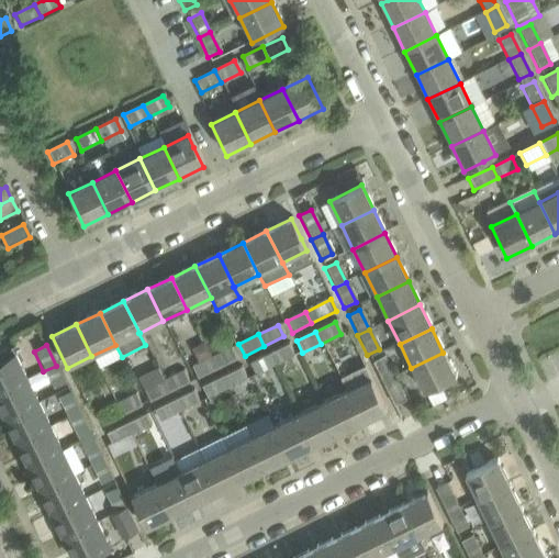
[(268,355),(274,367),(293,357),(288,345),(268,355)]
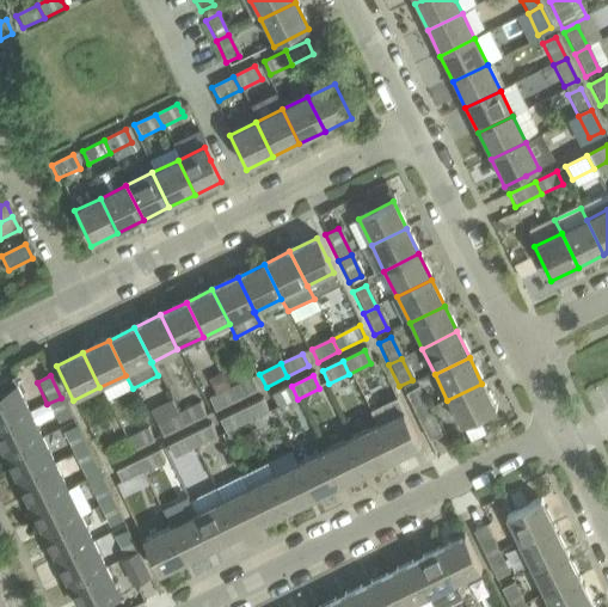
[(0,427),(28,414),(12,381),(14,379),(14,378),(0,385),(0,427)]
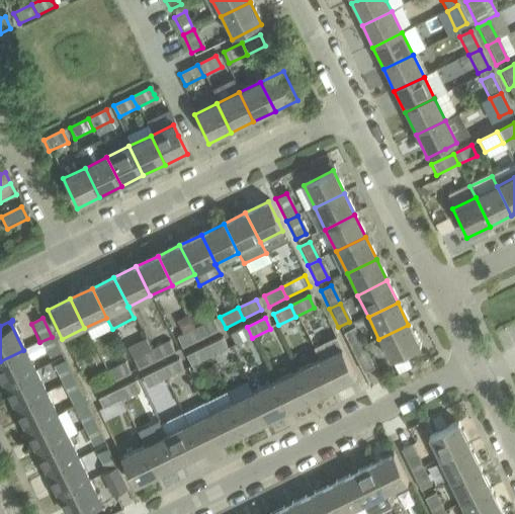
[(198,341),(218,332),(211,321),(193,331),(198,341)]
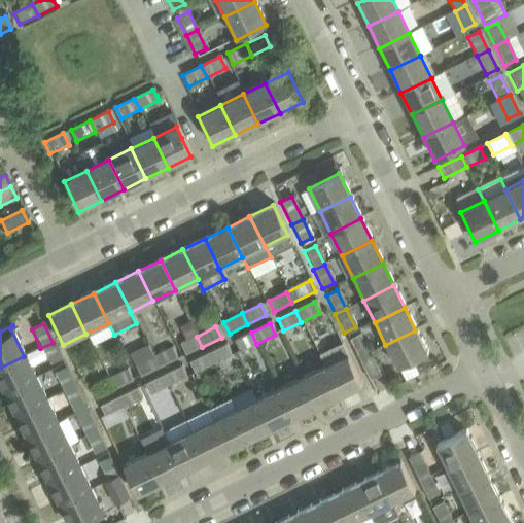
[(385,345),(388,349),(396,368),(426,353),(415,330),(385,345)]
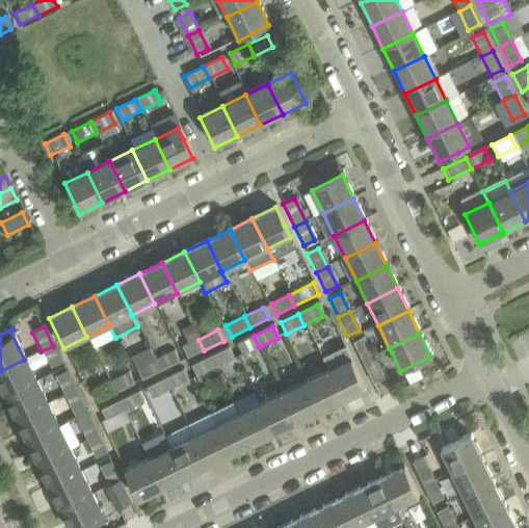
[(241,357),(259,347),(254,336),(235,345),(241,357)]
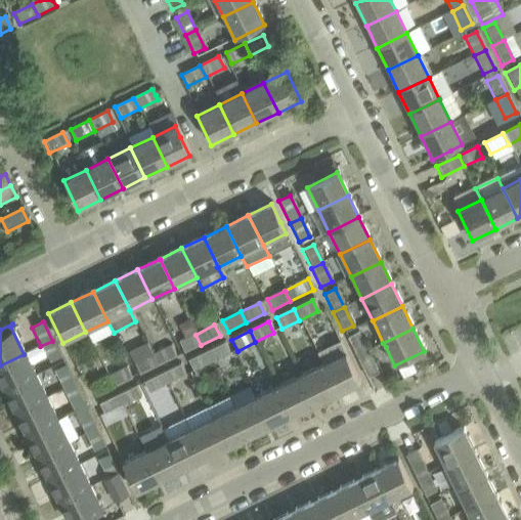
[(355,357),(365,352),(357,334),(346,339),(355,357)]
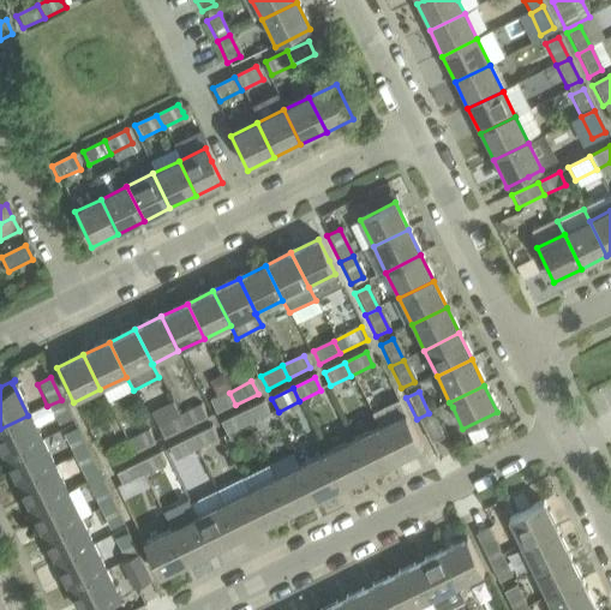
[(215,414),(235,405),(229,393),(209,402),(215,414)]
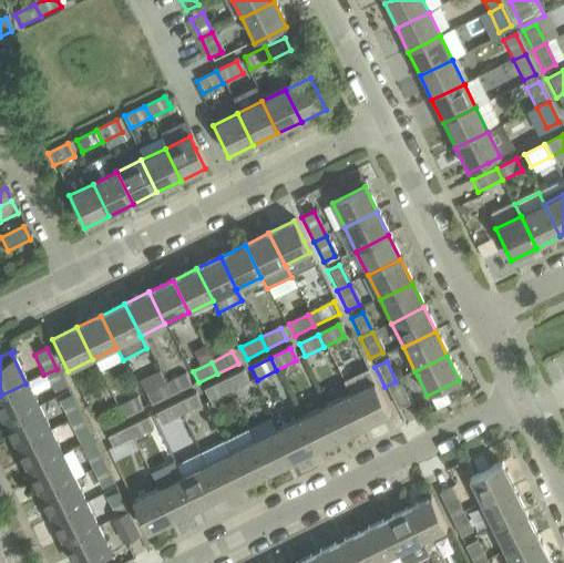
[(53,395),(65,388),(57,369),(43,375),(53,395)]
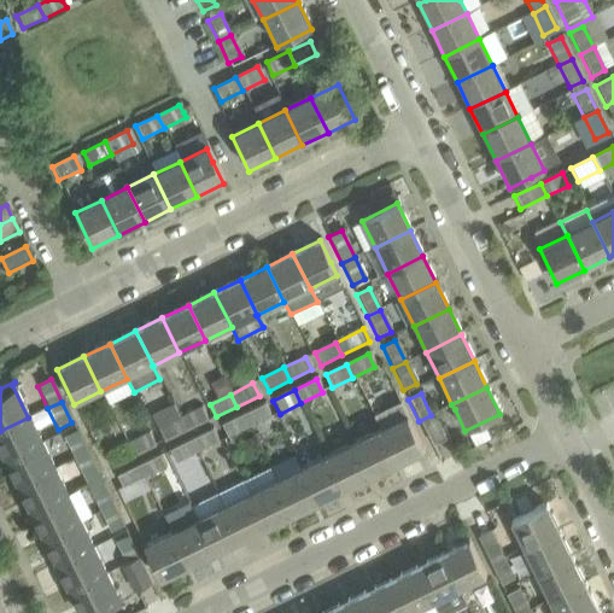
[(241,416),(249,428),(270,418),(263,406),(241,416)]
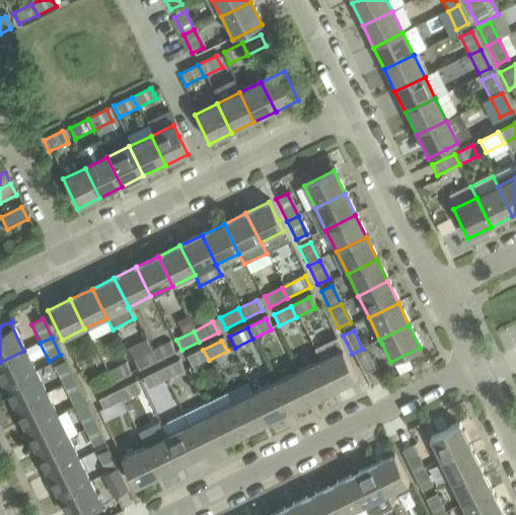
[(155,363),(173,354),(168,343),(150,352),(155,363)]
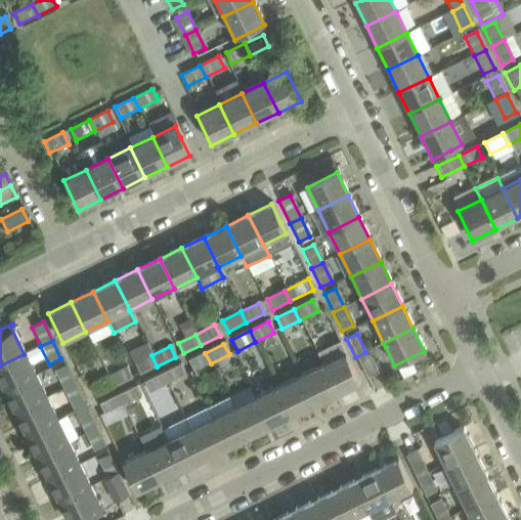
[(355,357),(366,380),(377,375),(365,352),(355,357)]
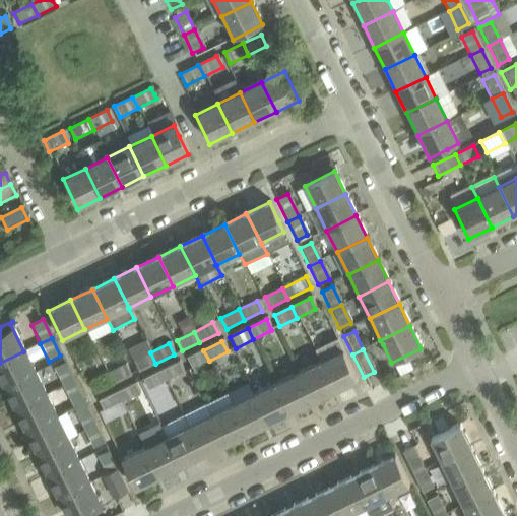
[(191,370),(209,361),(203,350),(186,359),(191,370)]
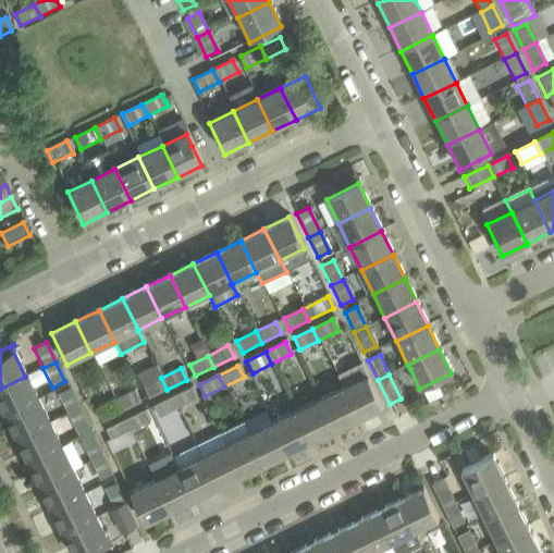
[(5,416),(37,401),(25,377),(0,389),(0,406),(5,416)]
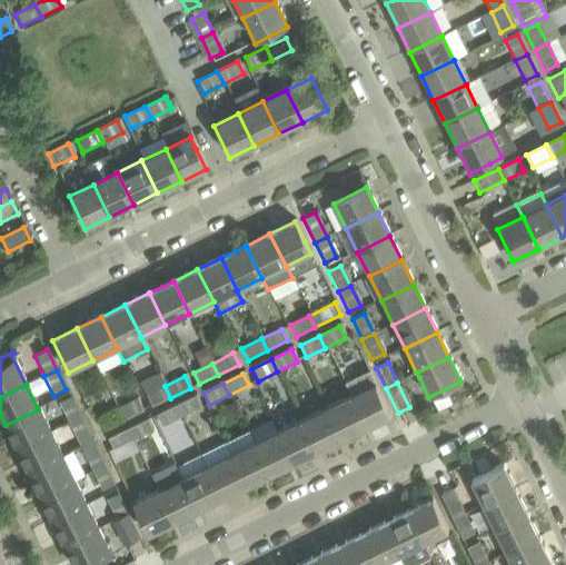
[(390,417),(380,397),(374,385),(349,397),(365,429),(390,417)]
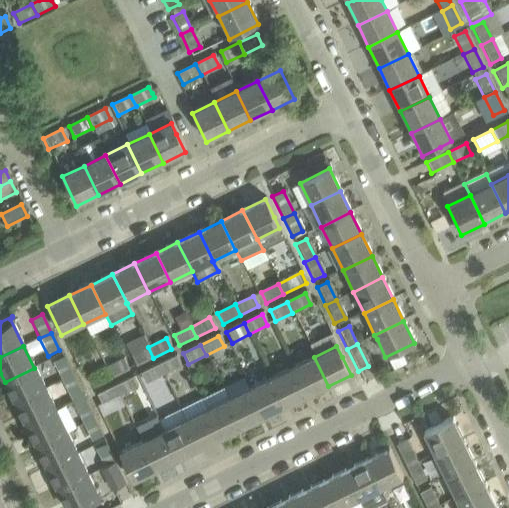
[(136,367),(153,358),(148,347),(130,356),(136,367)]
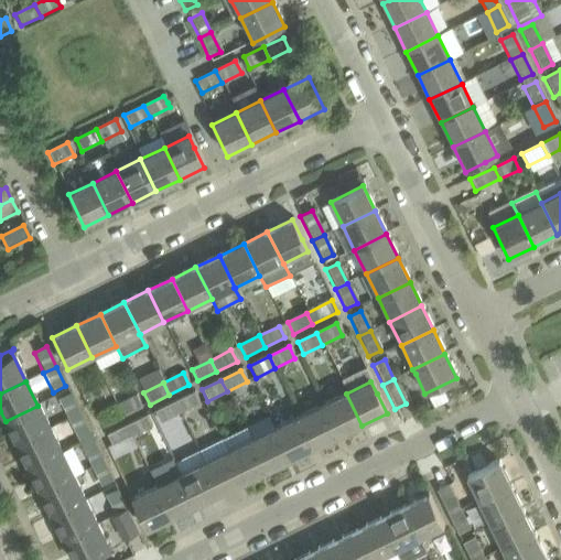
[(172,404),(179,415),(198,405),(193,394),(172,404)]
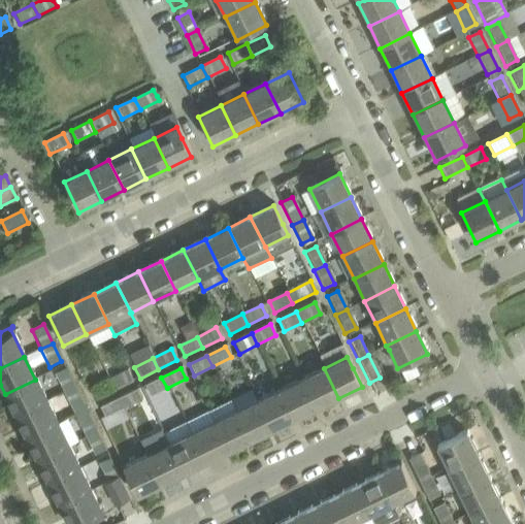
[(316,408),(338,398),(324,368),(301,379),(316,408)]
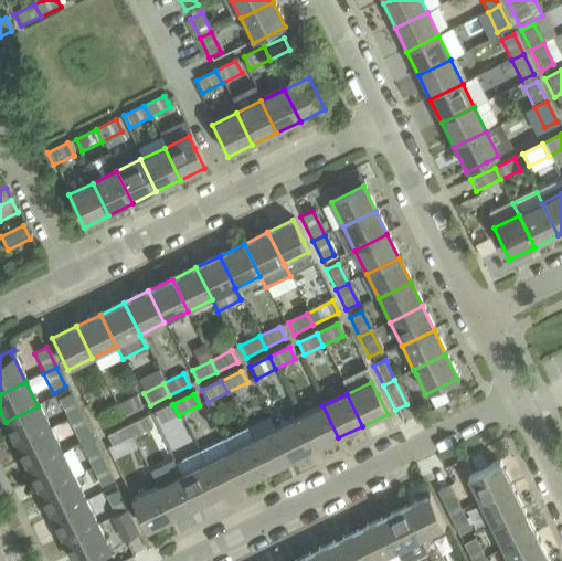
[(67,421),(80,415),(70,395),(57,401),(67,421)]
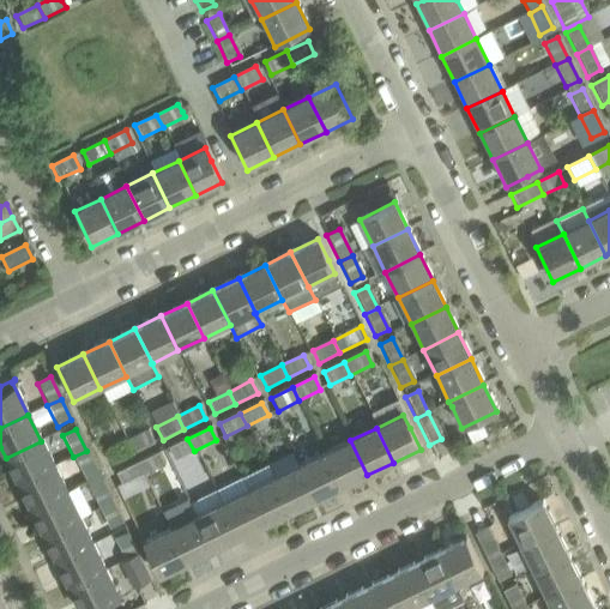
[(130,456),(152,445),(146,432),(124,442),(130,456)]
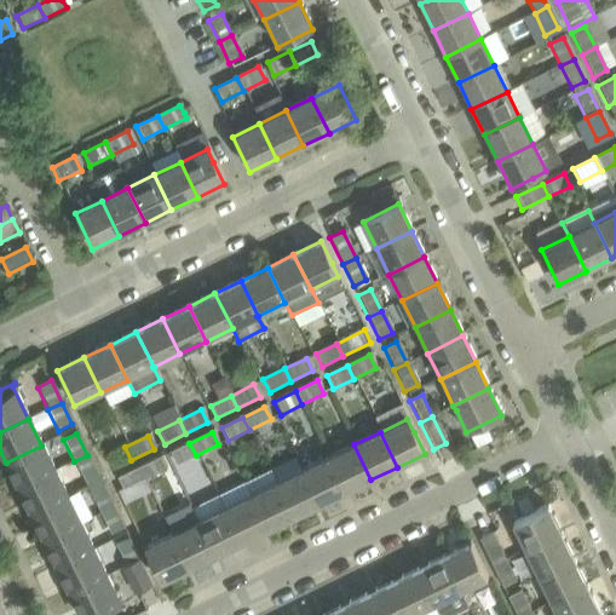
[(176,466),(196,455),(189,443),(168,453),(176,466)]
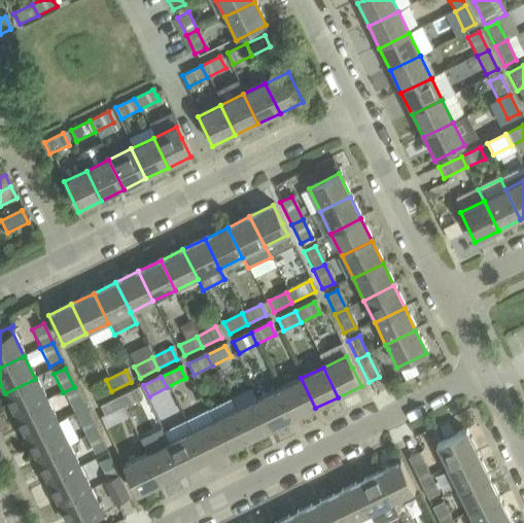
[(293,419),(315,408),(301,378),(279,389),(293,419)]
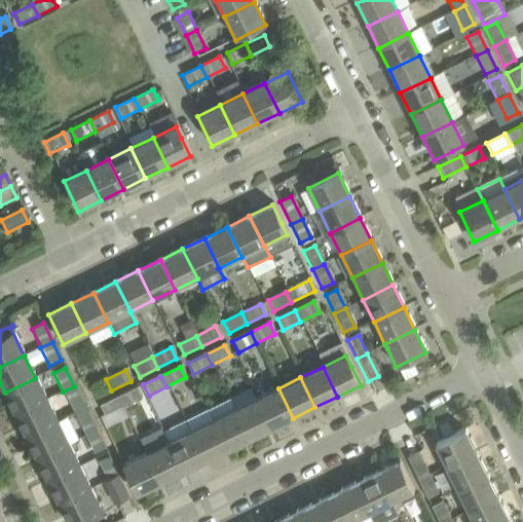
[(15,415),(45,400),(35,378),(5,393),(15,415)]
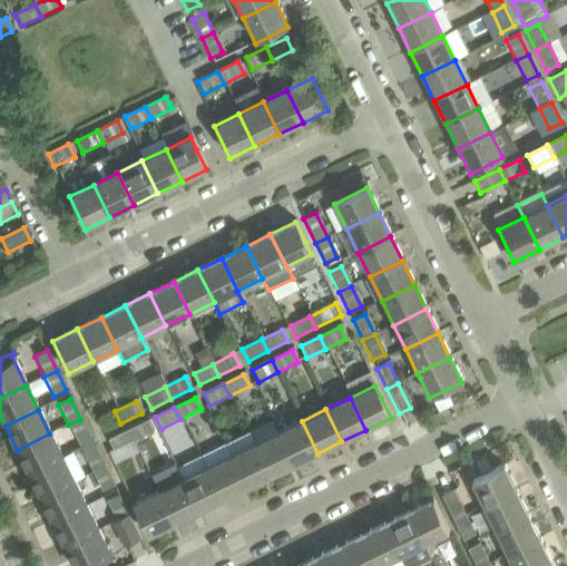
[(103,432),(120,423),(115,411),(97,420),(103,432)]
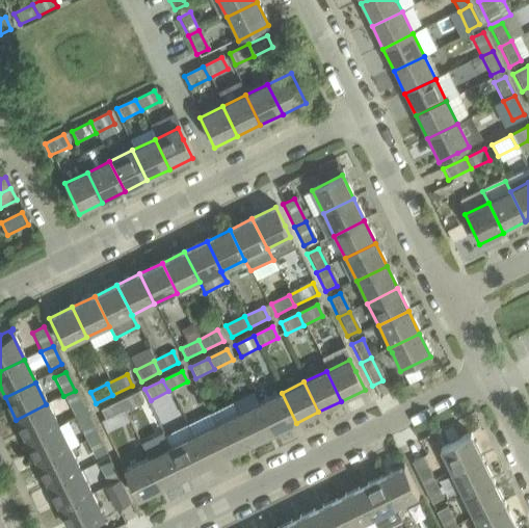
[(75,419),(85,414),(75,391),(63,396),(75,419)]
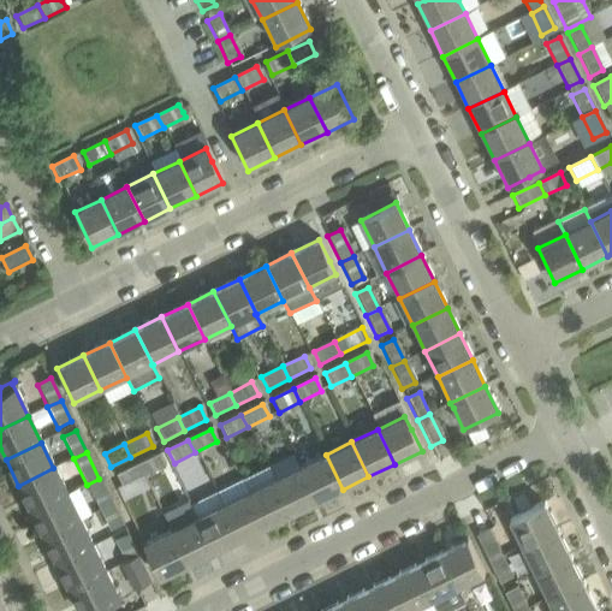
[(136,466),(142,479),(165,468),(159,455),(136,466)]
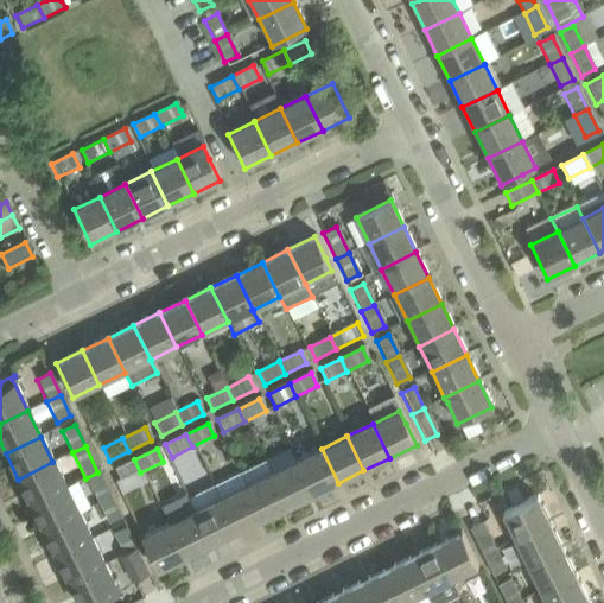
[(312,496),(338,483),(322,449),(296,462),(312,496)]
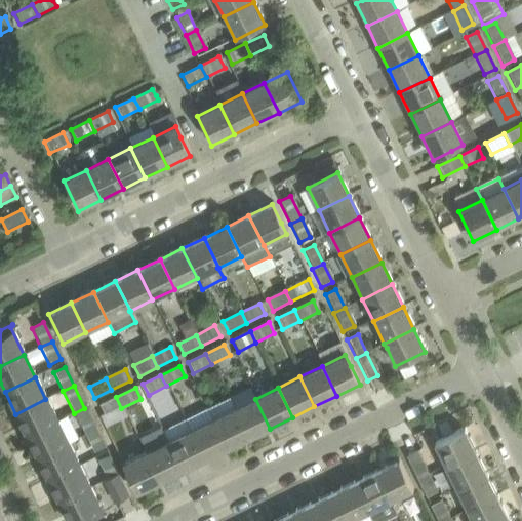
[(105,416),(121,408),(116,397),(98,406),(105,416)]
